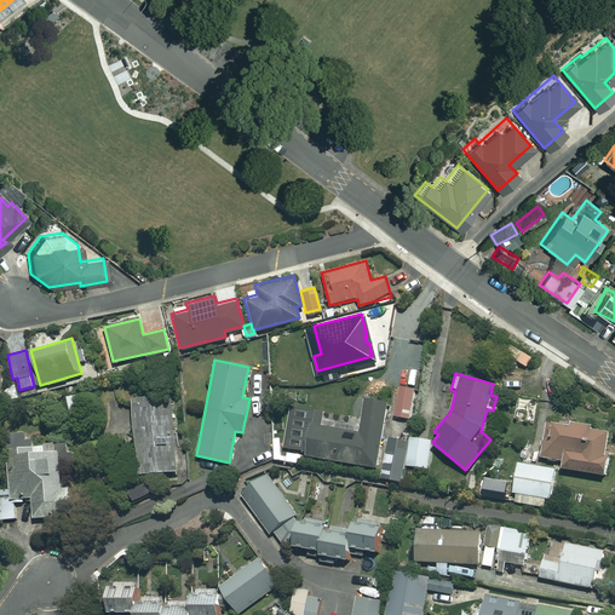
[(397,383),(391,414),(407,417),(412,386),(397,383)]
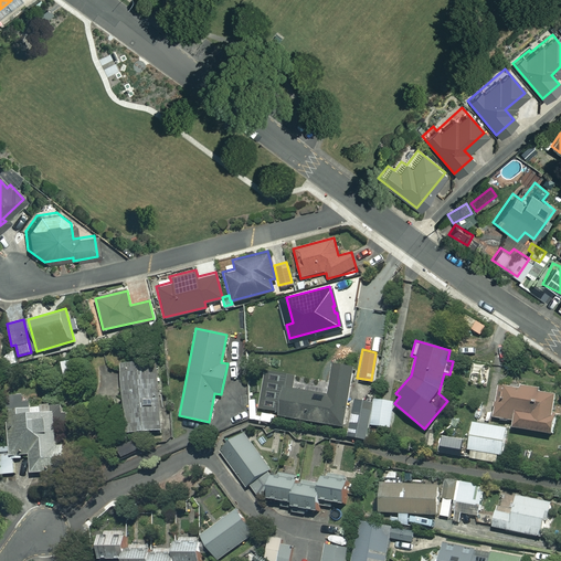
[(75,376),(72,358),(60,360),(63,378),(75,376)]
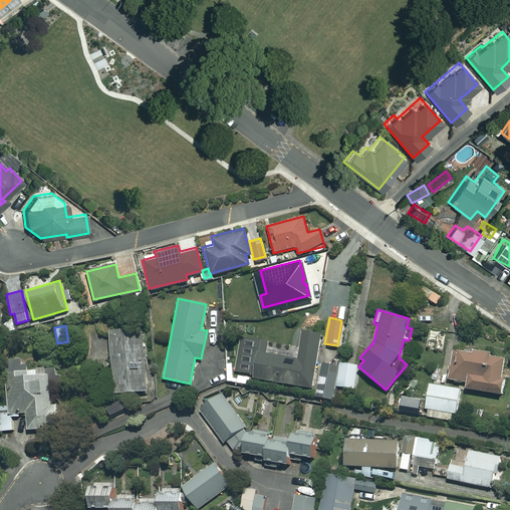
[(251,372),(251,376),(311,387),(320,331),(300,328),(295,356),(265,350),(267,338),(238,333),(232,368),(251,372)]
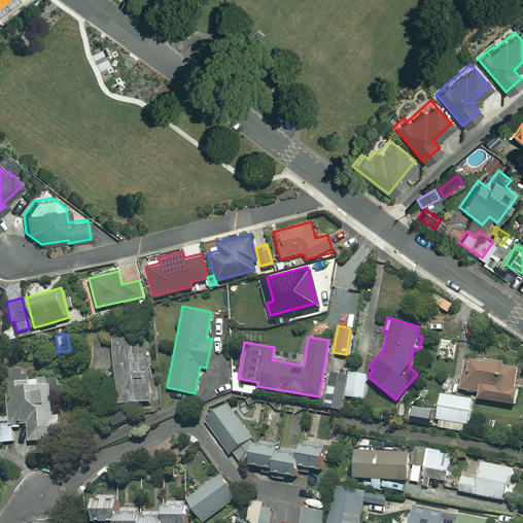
[(150,402),(146,338),(113,340),(117,404),(150,402)]
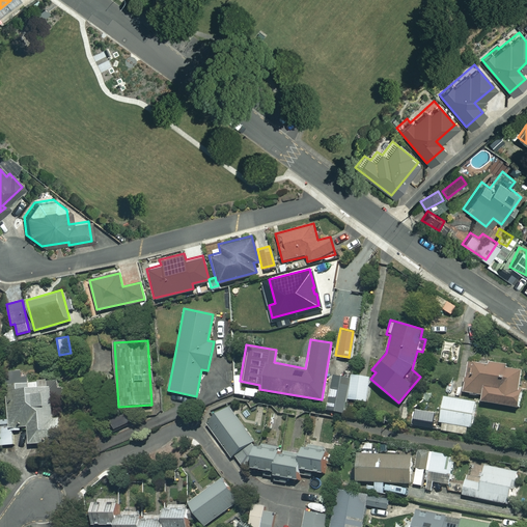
[(503,366),(466,362),(463,393),(481,394),(481,403),(518,407),(522,370),(503,368),(503,366)]
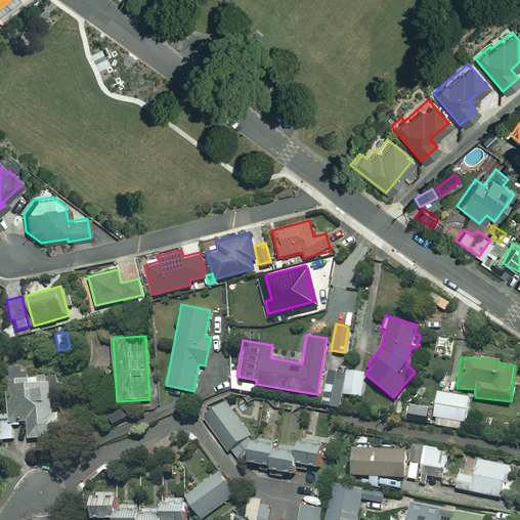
[(20,377),(19,366),(5,367),(7,403),(0,403),(0,438),(11,437),(11,422),(27,421),(28,439),(52,437),(49,375),(20,377)]
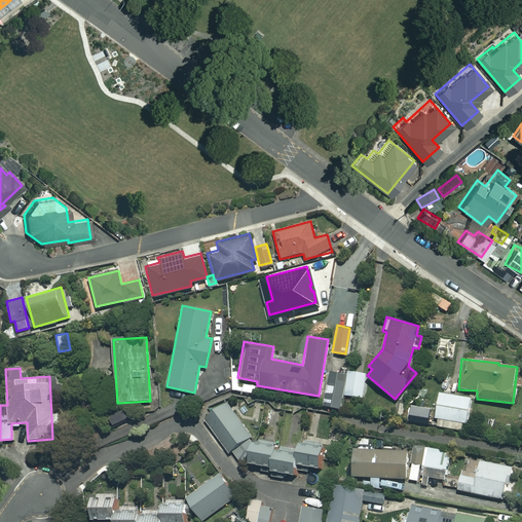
[(341,393),(344,371),(326,369),(321,405),(339,407),(341,393)]
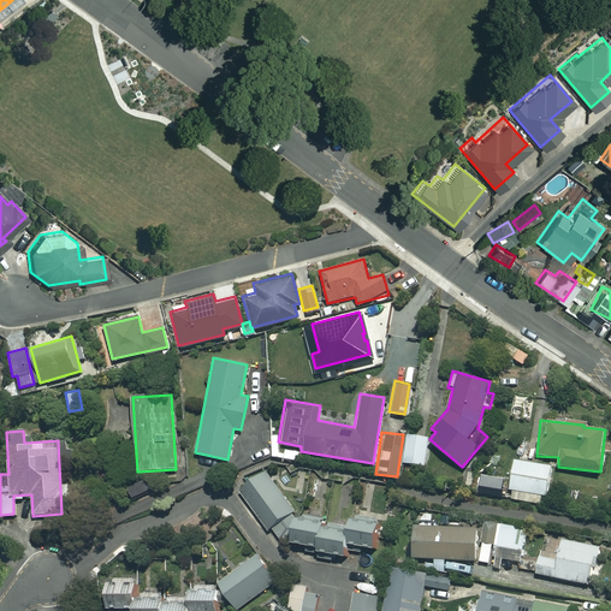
[(403,434),(399,460),(422,463),(427,434),(404,432),(403,434)]
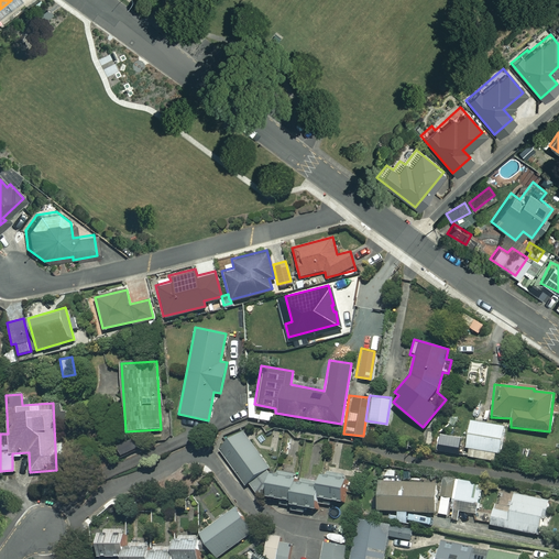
[(503,426),(470,420),(466,447),(499,452),(503,426)]
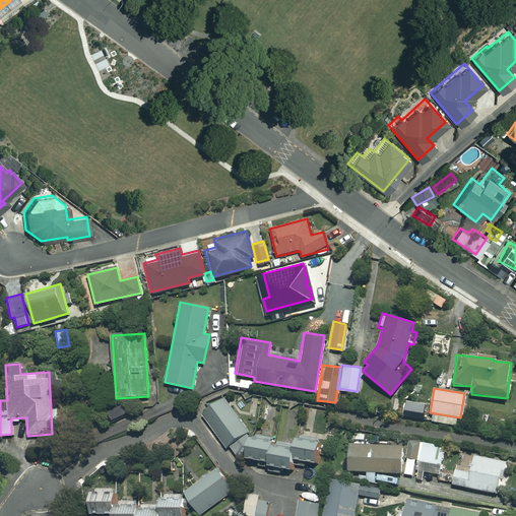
[(247,433),(223,399),(202,414),(226,447),(229,445),(236,455),(241,454),(247,433)]
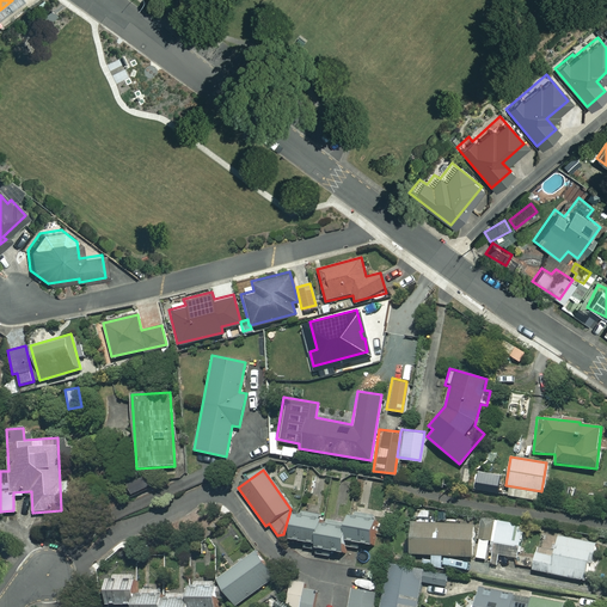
[(369,520),(371,513),(350,510),(345,541),(374,545),(376,521),(369,520)]
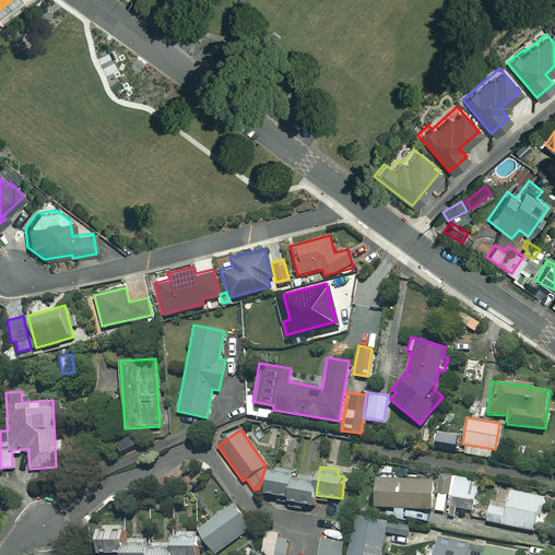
[(314,480),(270,472),(266,494),(290,498),(288,500),(309,505),(314,480)]
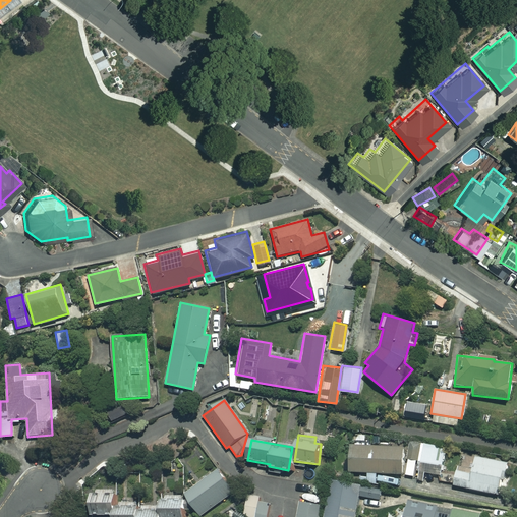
[(344,470),(365,471),(365,479),(379,480),(380,472),(402,473),(404,444),(350,441),(349,459),(344,459),(344,470)]
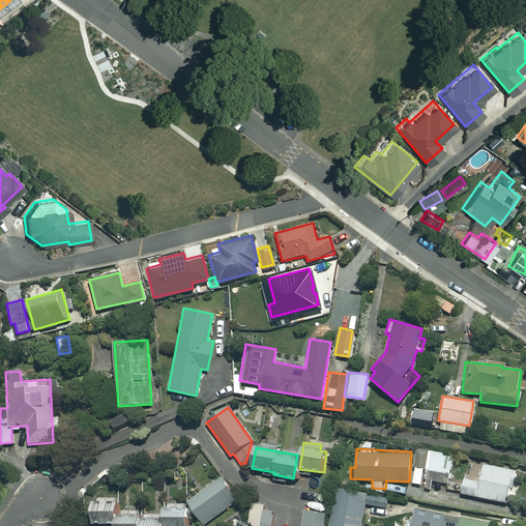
[(411,451),(409,481),(446,484),(448,453),(411,451)]
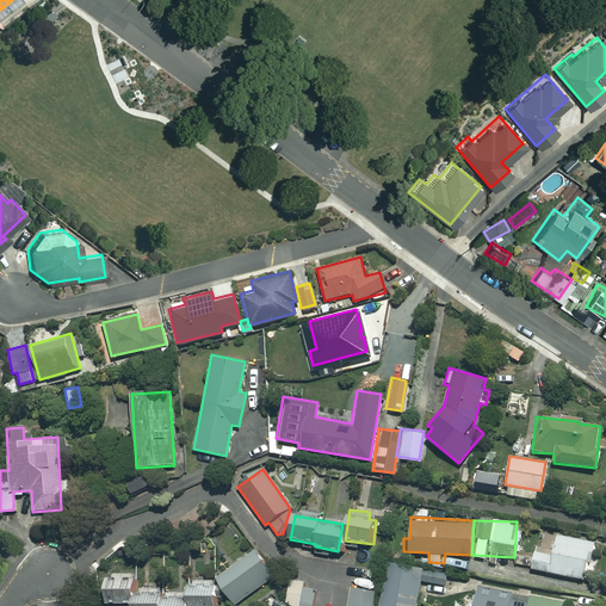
[(593,542),(557,535),(552,555),(535,551),(531,568),(585,580),(593,542)]
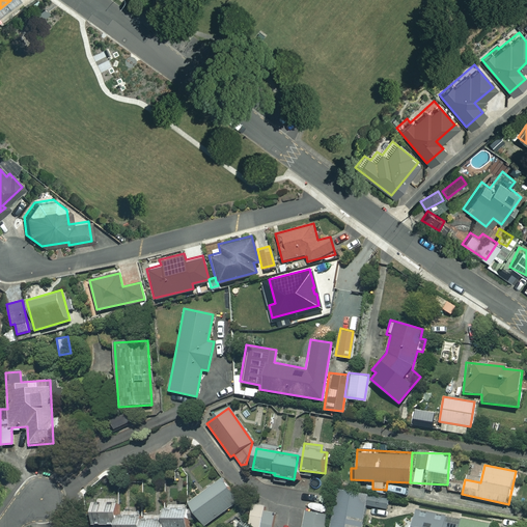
[(237,500),(221,478),(187,502),(202,524),(237,500)]
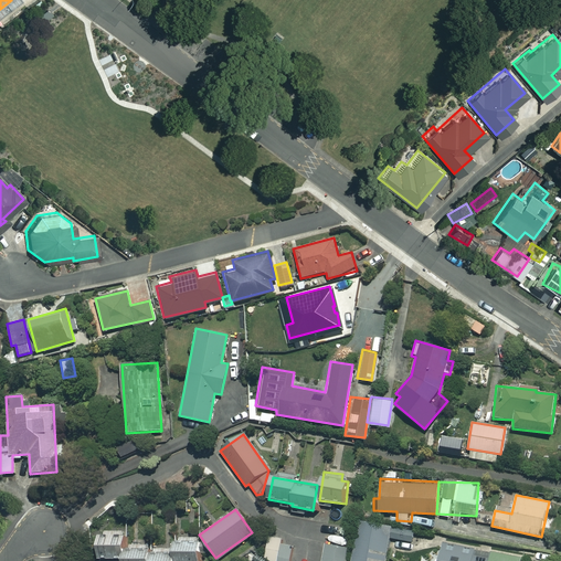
[(383,560),(389,526),(359,521),(352,560),(383,560)]
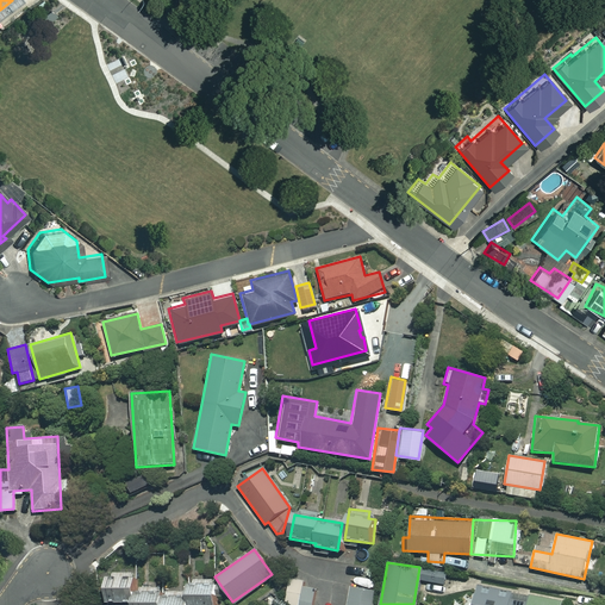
[(133,604),(135,585),(135,568),(110,568),(110,578),(108,578),(107,604),(133,604)]
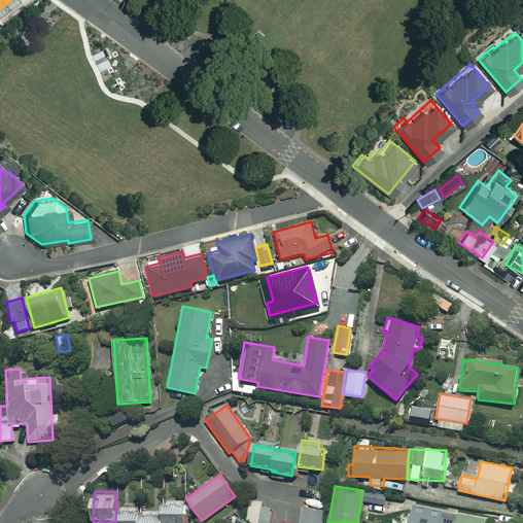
[(378,493),(365,492),(364,503),(377,504),(378,493)]
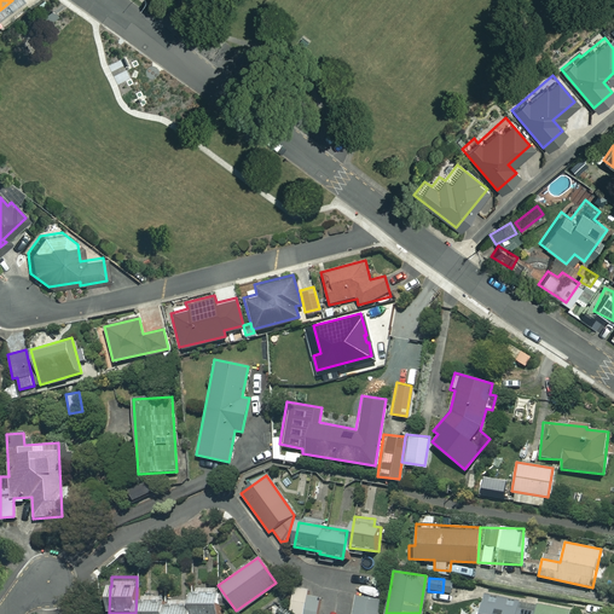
[(316,613),(320,590),(293,585),(288,613),(289,613),(316,613)]
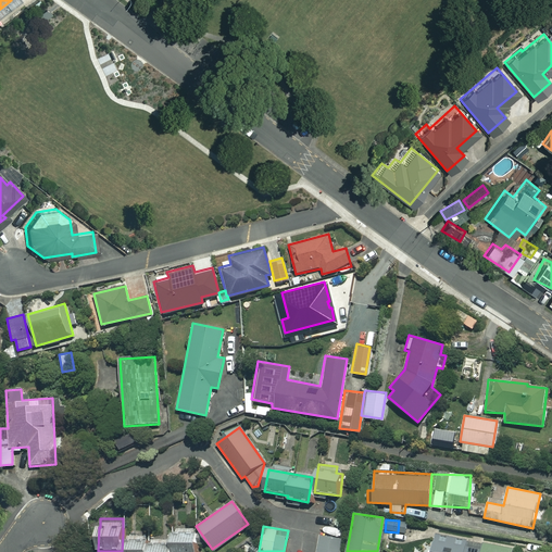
[(174,546),(173,551),(196,551),(196,531),(190,531),(190,527),(174,527),(174,546)]
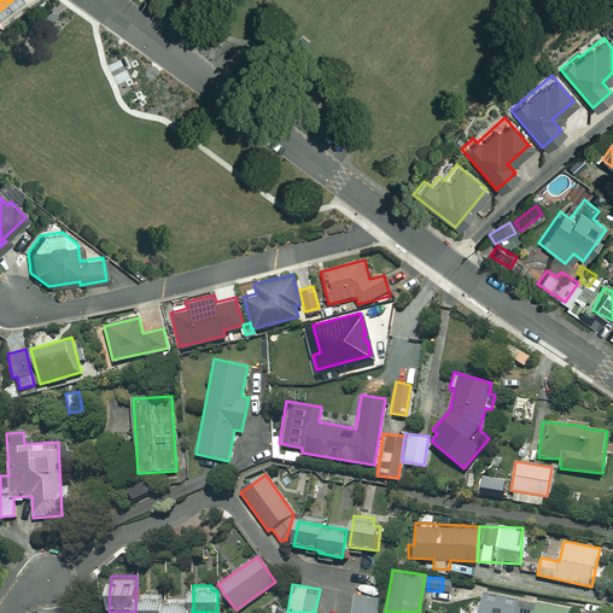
[(136,593),(135,612),(162,612),(162,599),(157,599),(157,593),(136,593)]
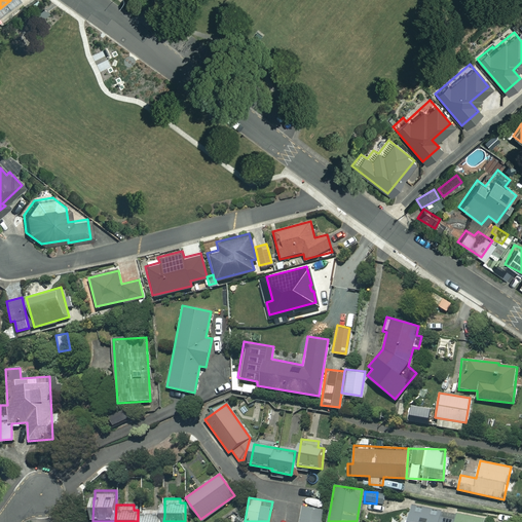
[(319,521),(322,508),(301,505),(298,521),(319,521)]
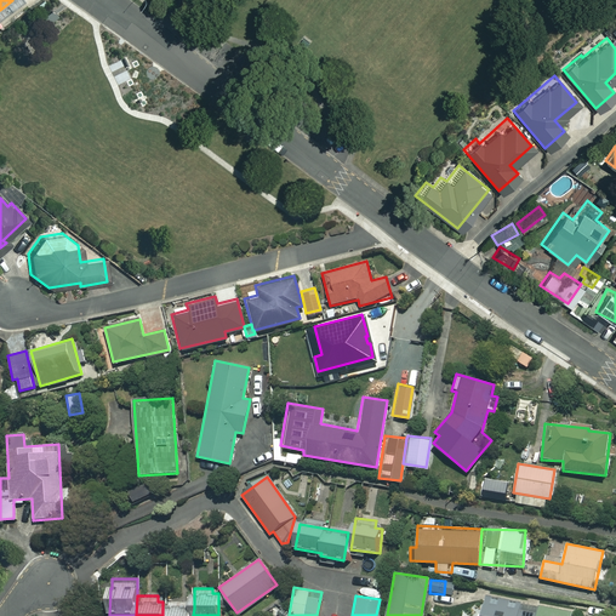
[(536,615),(539,606),(486,597),(482,615),(479,615),(473,615),(472,615),(536,615)]
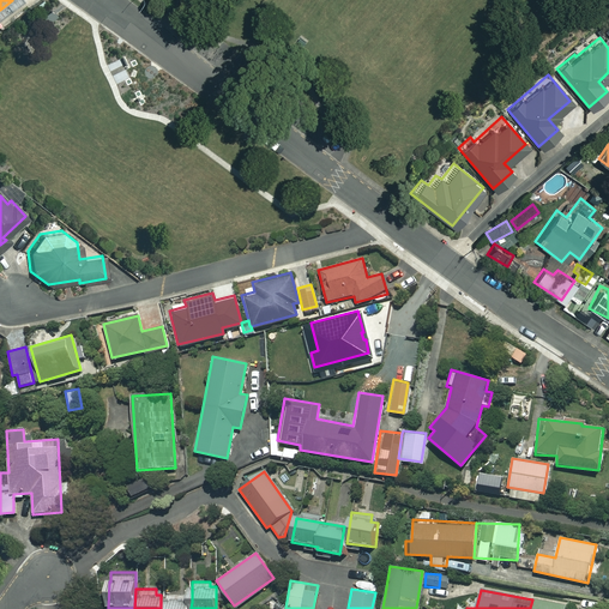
[(191,608),(192,602),(184,602),(184,591),(161,591),(161,595),(161,608),(191,608)]
